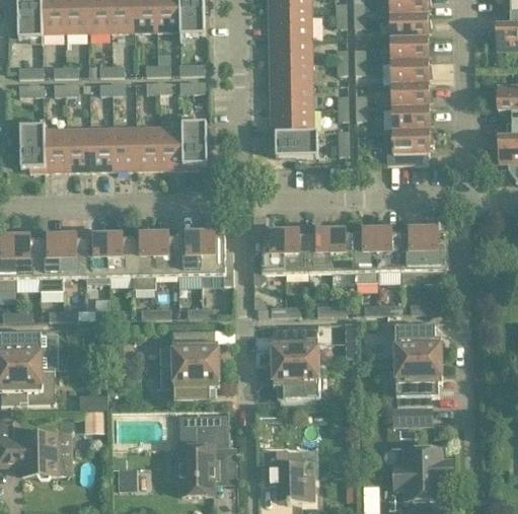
[(42,33),(40,0),(17,0),(17,39),(43,38),(42,33)]
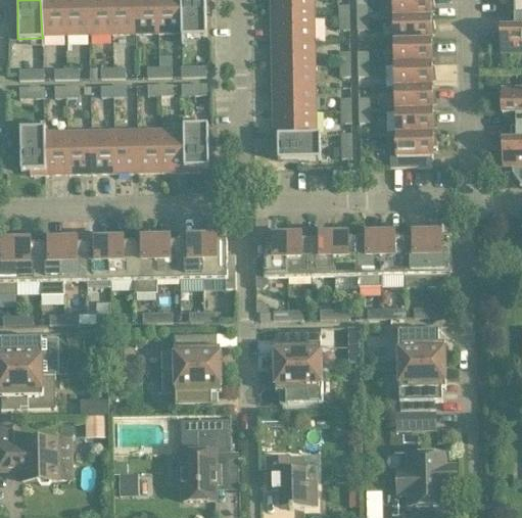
[(64,34),(63,0),(40,0),(42,34),(64,34)]
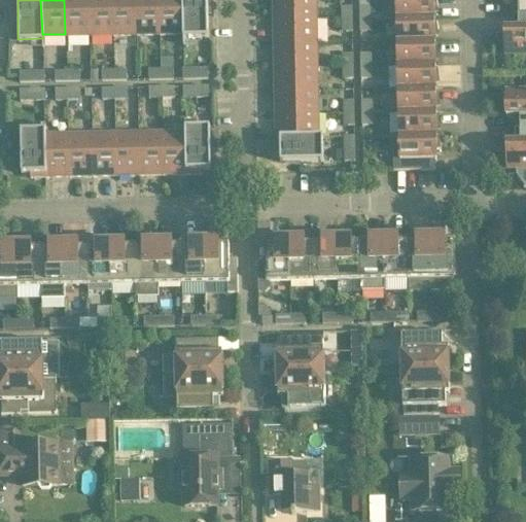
[(64,0),(65,34),(89,33),(88,0),(64,0)]
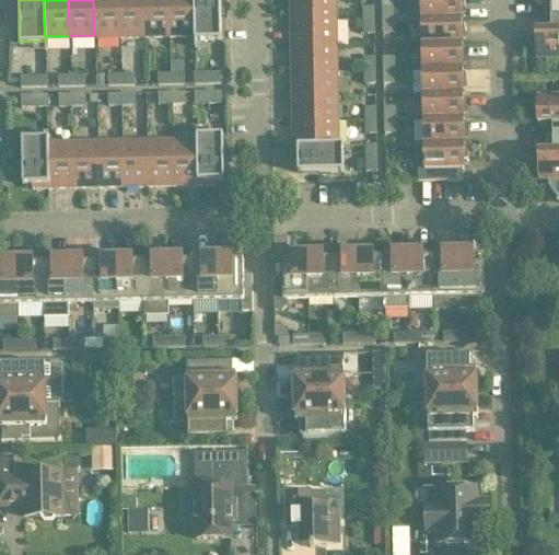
[(119,35),(117,0),(93,0),(94,35),(119,35)]
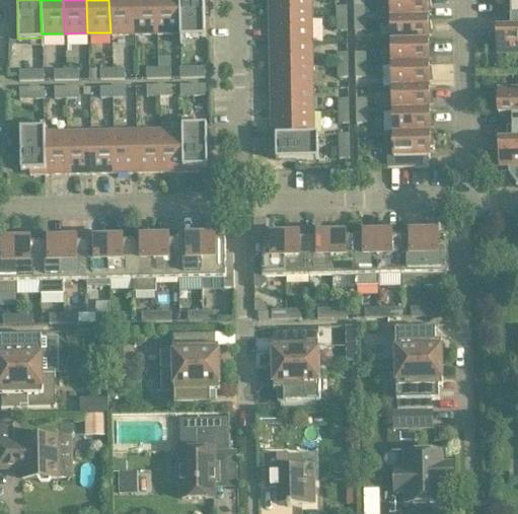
[(134,31),(132,0),(108,0),(111,32),(134,31)]
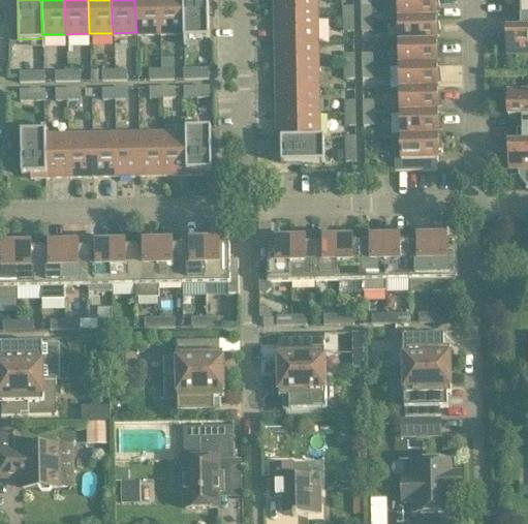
[(159,32),(158,0),(134,0),(136,32),(159,32)]
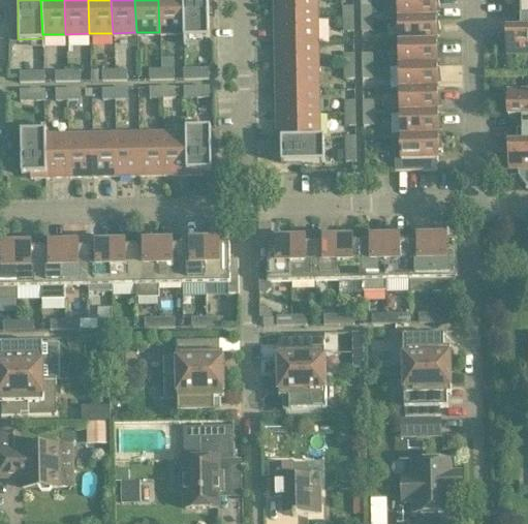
[(158,0),(159,32),(183,32),(182,0),(158,0)]
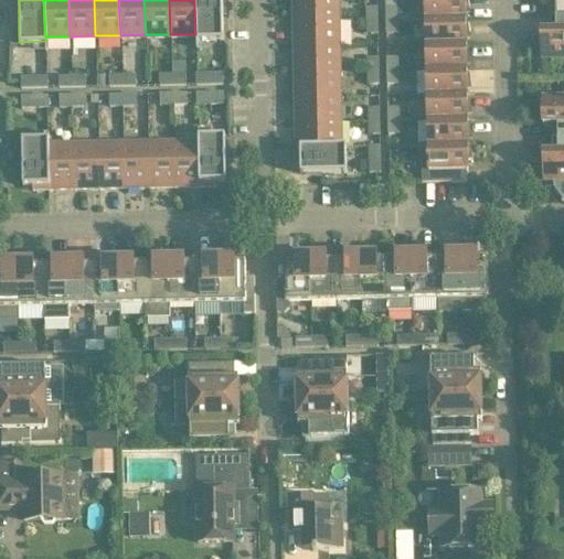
[(194,0),(195,34),(195,39),(222,38),(221,0),(194,0)]
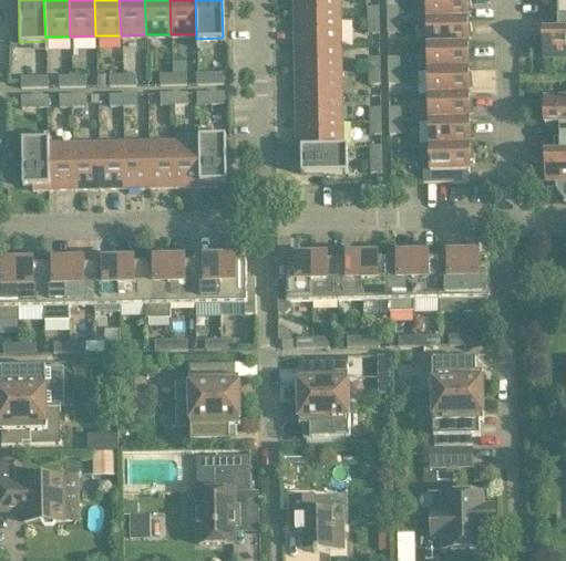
[(339,18),(339,0),(292,0),(294,18),(339,18)]
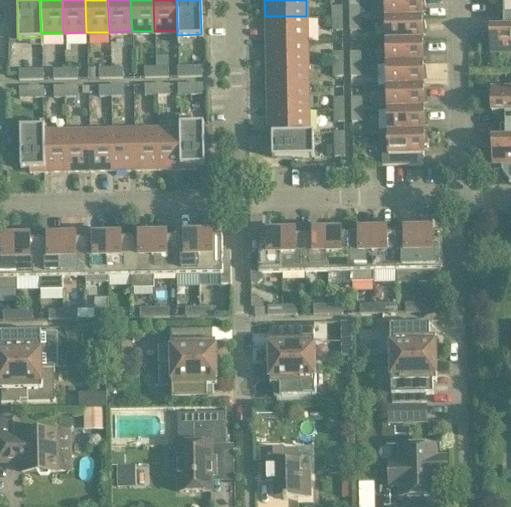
[(383,0),(384,15),(420,14),(420,0),(383,0)]
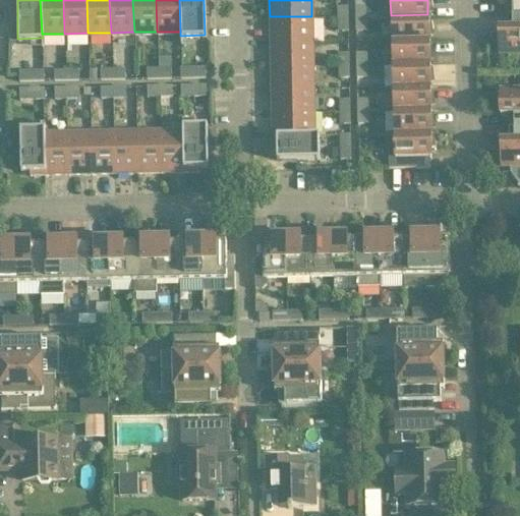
[(505,12),(519,11),(519,0),(505,0),(505,12)]
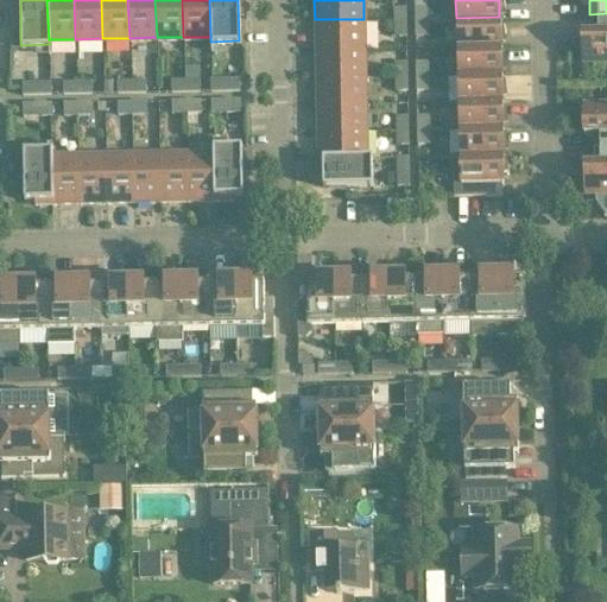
[(405,4),(392,5),(392,33),(406,33),(405,4)]
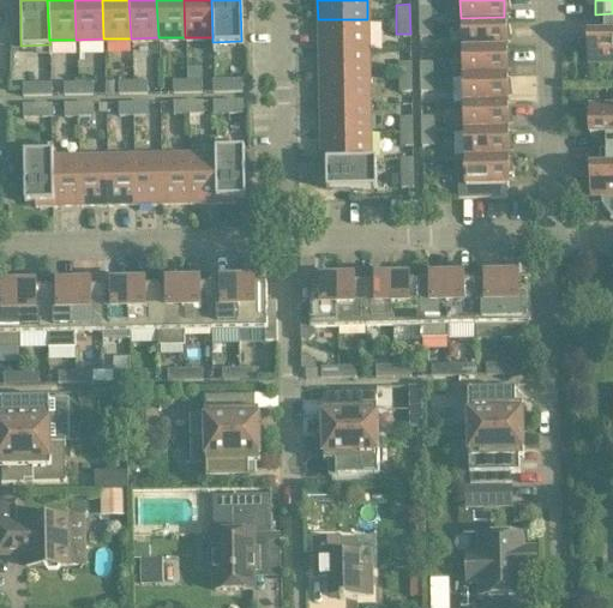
[(418,18),(432,18),(431,4),(416,4),(418,18)]
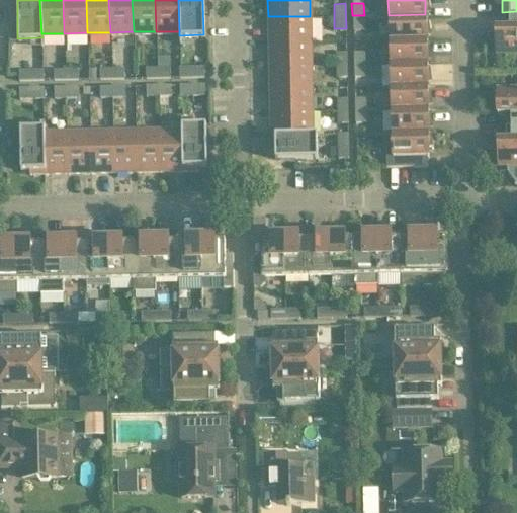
[(516,11),(502,12),(503,25),(495,25),(495,51),(516,50),(516,11)]
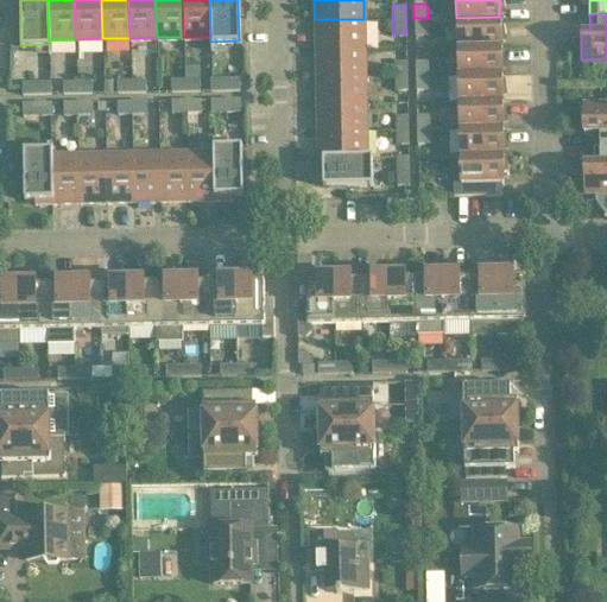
[(499,17),(456,18),(457,44),(500,44),(499,17)]
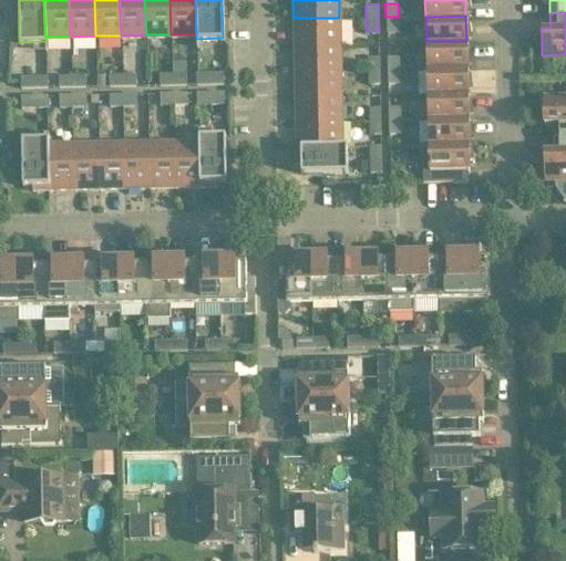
[(399,30),(399,17),(386,17),(386,31),(399,30)]
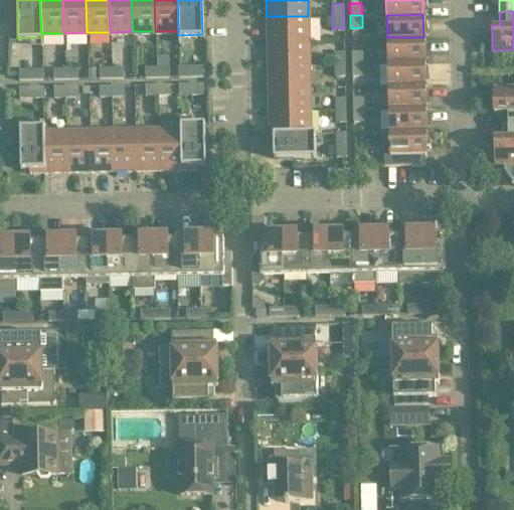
[(308,16),(267,16),(267,39),(309,39),(308,16)]
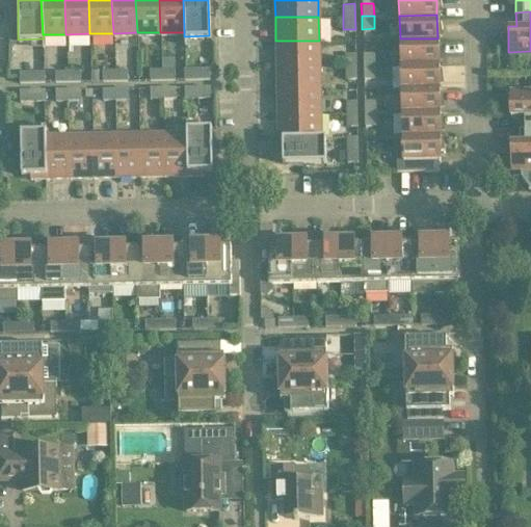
[(437,38),(400,38),(400,62),(437,62),(437,38)]
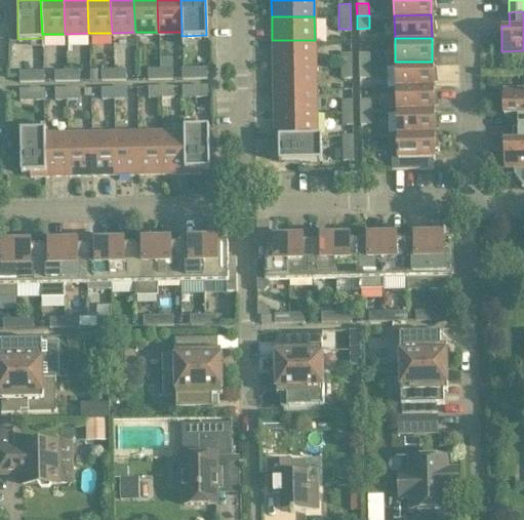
[(315,63),(315,40),(272,40),(273,64),(315,63)]
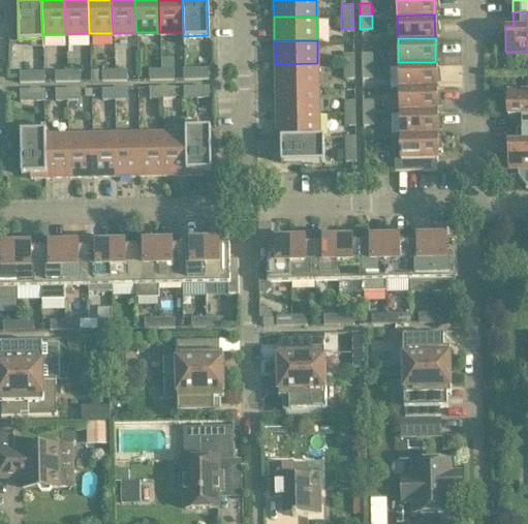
[(361,63),(372,63),(372,51),(361,51),(361,63)]
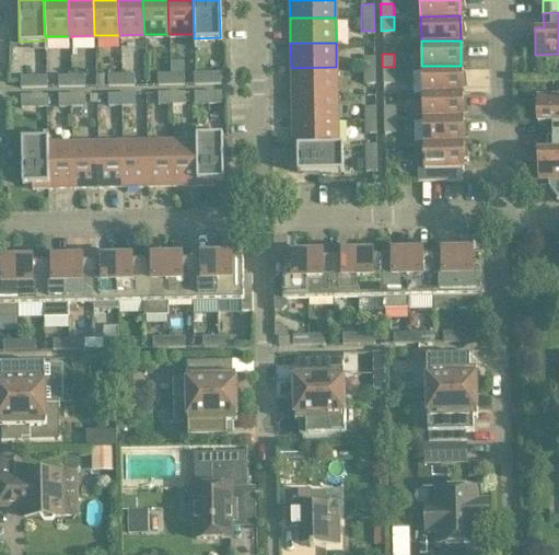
[(374,55),(362,55),(362,80),(374,80),(374,55)]
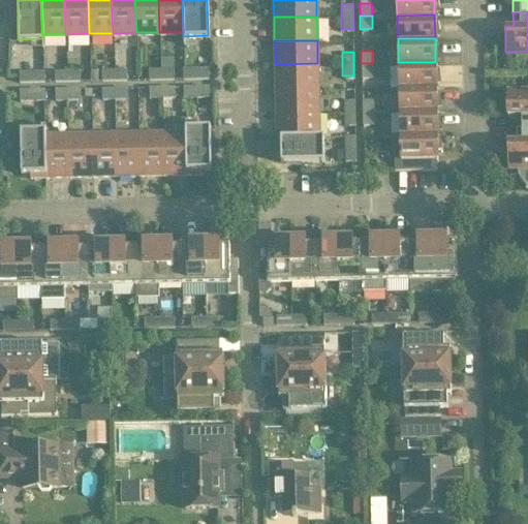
[(436,85),(435,62),(398,62),(399,86),(436,85)]
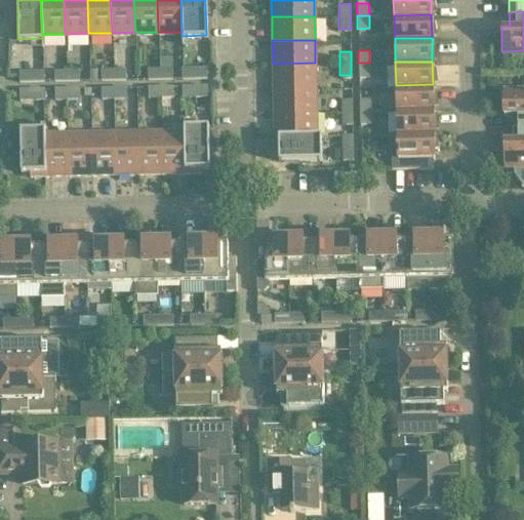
[(316,86),(315,63),(273,64),(273,87),(316,86)]
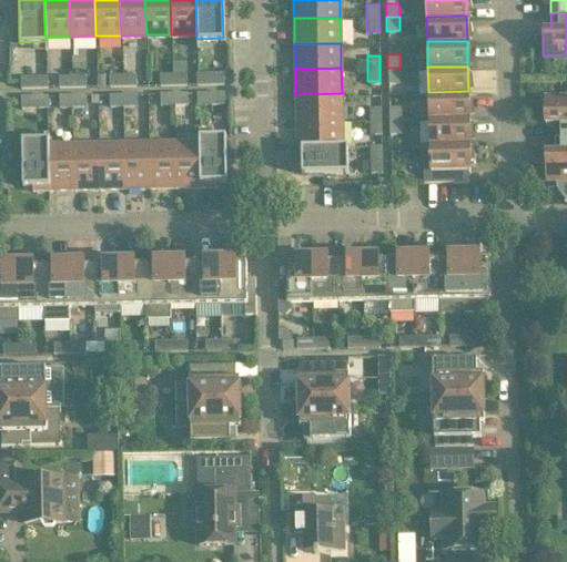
[(400,68),(387,68),(387,81),(400,81),(400,68)]
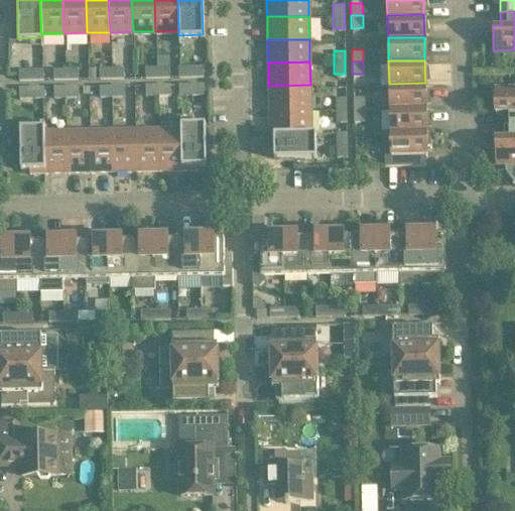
[(169,64),(144,64),(144,76),(169,75),(169,64)]
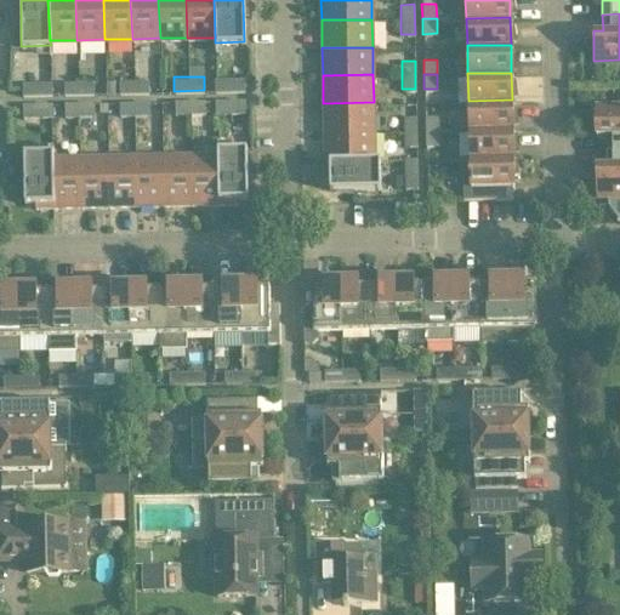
[(244,77),(214,77),(215,90),(244,90),(244,77)]
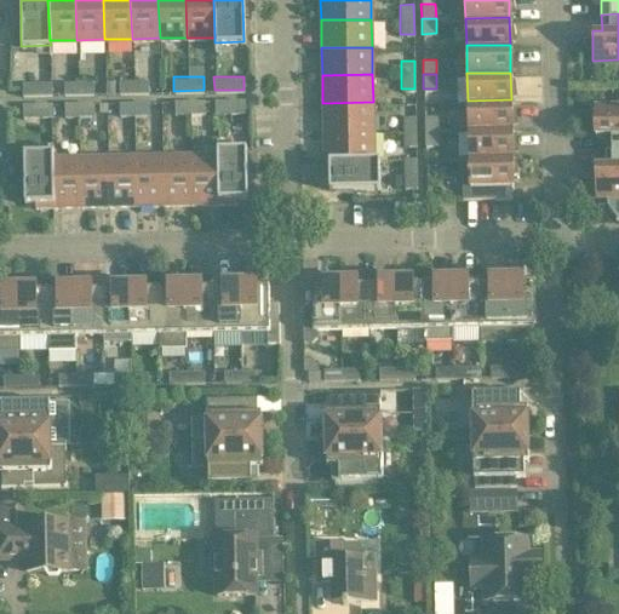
[(93,79),(64,80),(64,93),(93,92),(93,79)]
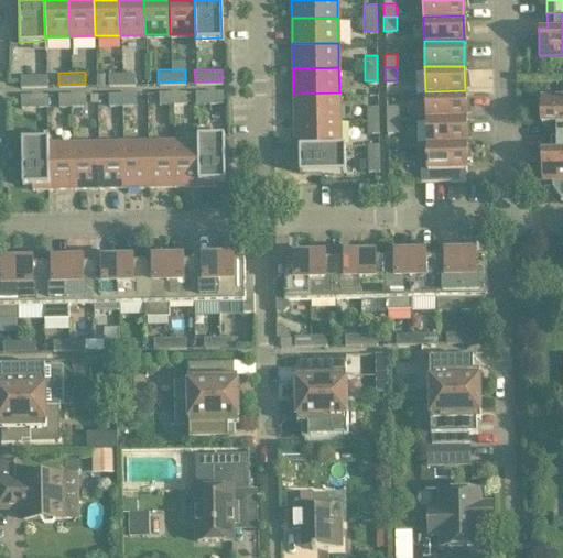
[(134,72),(108,72),(108,83),(136,83),(134,72)]
